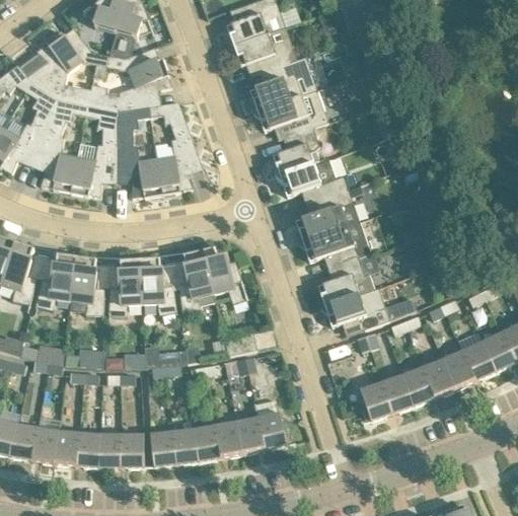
[(102,0),(82,15),(83,16),(86,14),(88,16),(95,25),(94,27),(116,33),(125,0),(102,0)]
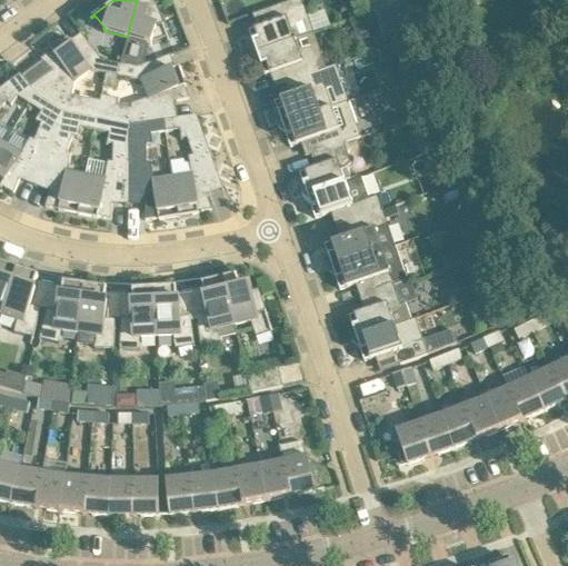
[(137,0),(127,37),(120,61),(136,65),(143,62),(146,61),(145,58),(148,43),(150,45),(151,41),(166,36),(168,40),(169,40),(153,0),(137,0)]
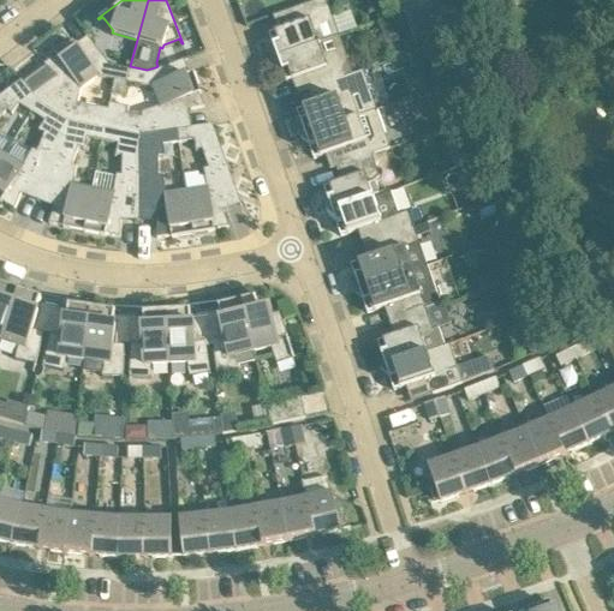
[(299,21),(268,31),(274,47),(272,57),(272,58),(284,53),(317,41),(313,28),(325,21),(322,13),(331,11),(331,10),(326,0),(310,0),(294,6),(299,21)]
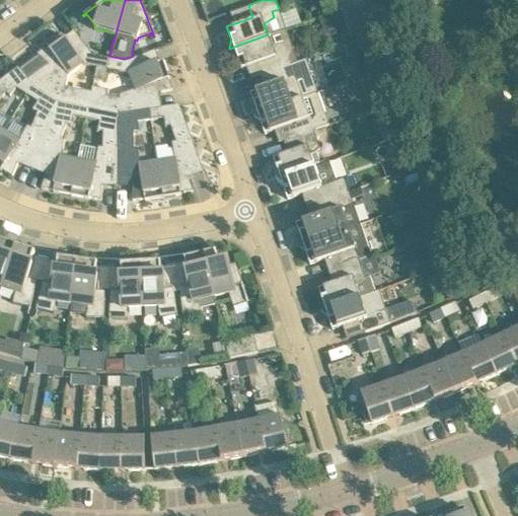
[(275,0),(279,8),(289,4),(287,0),(275,0)]
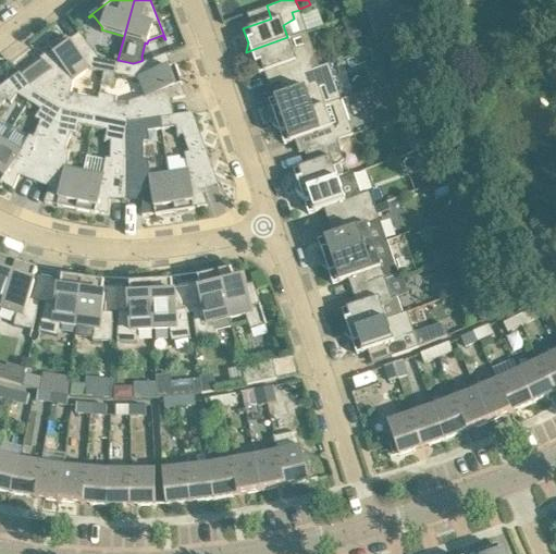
[(417,28),(405,0),(383,10),(385,14),(368,22),(377,45),(378,45),(381,53),(400,45),(397,37),(417,28)]
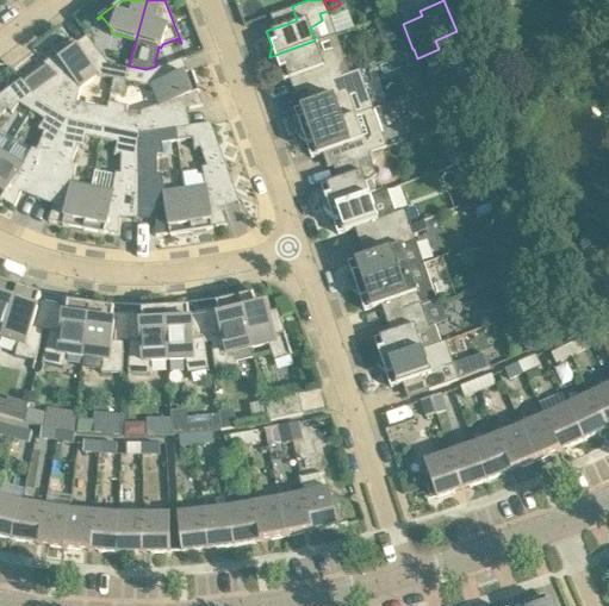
[(271,57),(278,63),(283,79),(314,68),(318,82),(327,80),(341,74),(350,72),(336,32),(315,41),(281,52),(269,57),(271,57)]
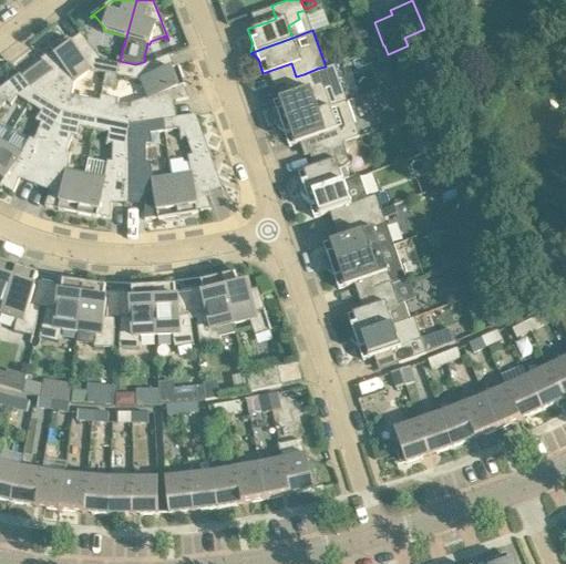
[(51,49),(40,58),(55,72),(32,89),(34,91),(63,110),(96,116),(99,99),(71,93),(74,80),(91,68),(85,61),(69,39),(67,36),(50,48),(51,49)]
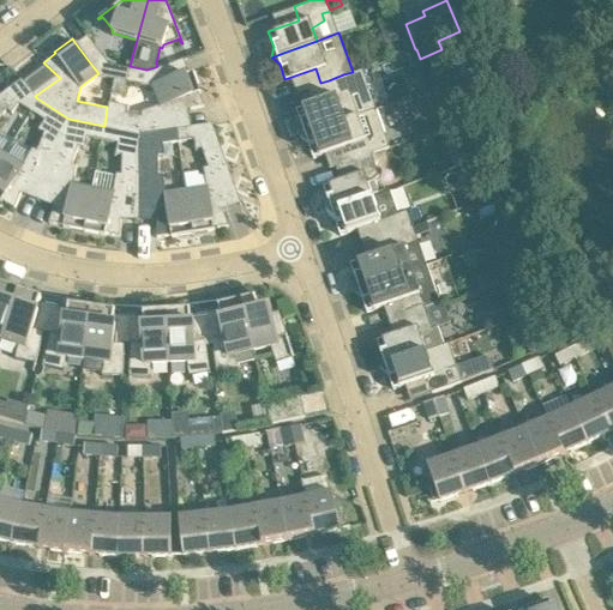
[(130,66),(126,79),(151,84),(161,80),(187,71),(182,56),(157,66),(155,67),(146,70),(130,66)]
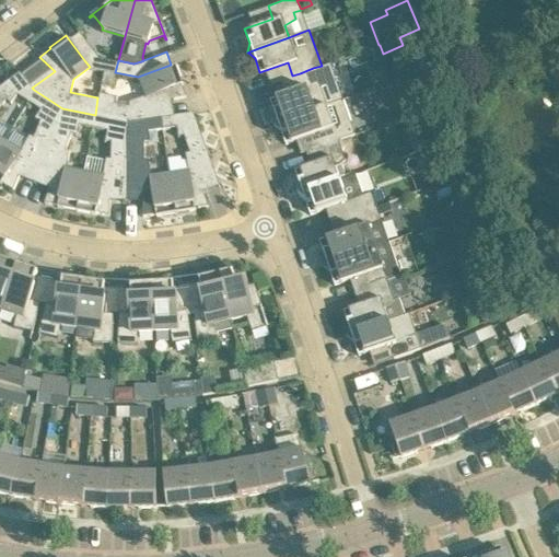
[(95,53),(84,60),(90,67),(102,70),(105,58),(99,57),(95,53)]
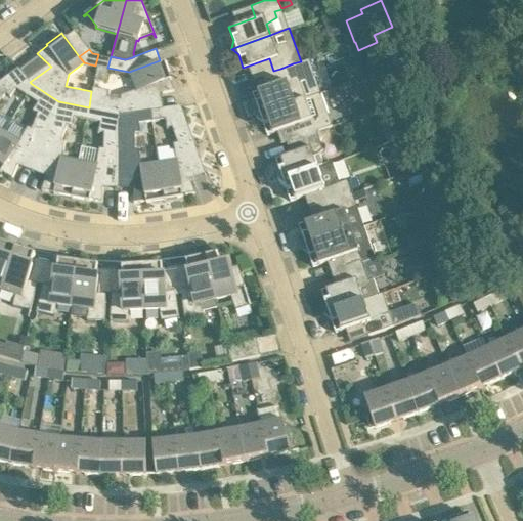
[(120,98),(107,95),(109,89),(92,86),(91,91),(89,107),(119,114),(149,110),(157,107),(155,92),(173,89),(169,77),(170,77),(164,58),(160,60),(137,69),(129,72),(135,88),(120,94),(120,98)]
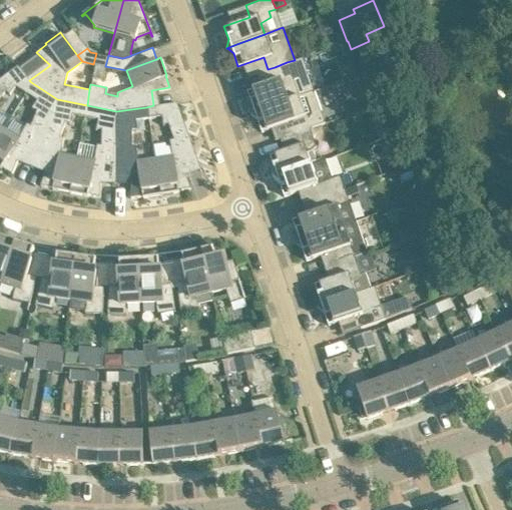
[(313,89),(301,57),(295,60),(287,62),(275,67),(280,79),(246,90),(251,103),(249,111),(249,112),(259,108),(288,98),(313,89)]
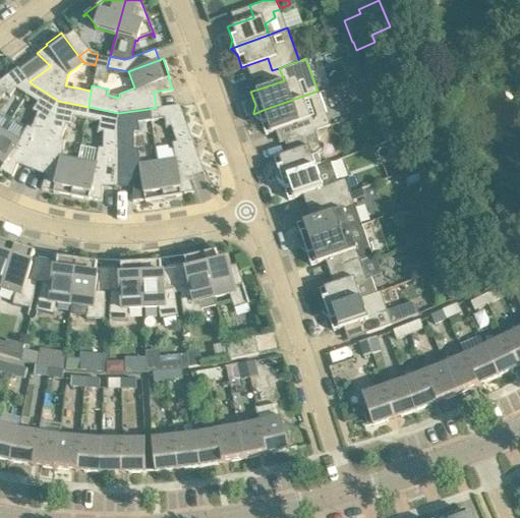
[(0,135),(4,129),(0,126),(0,98),(5,92),(9,95),(15,87),(25,94),(32,83),(30,81),(17,65),(0,78),(0,135)]
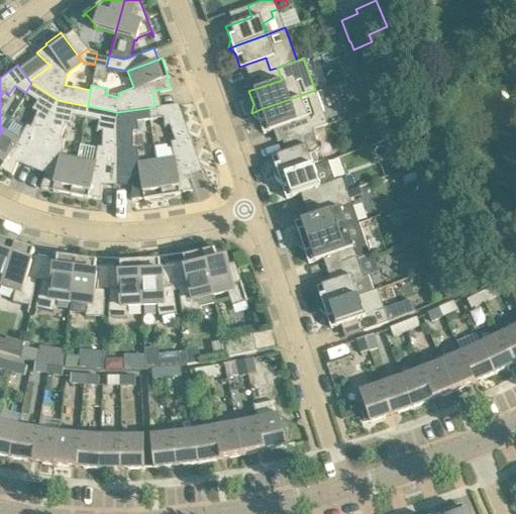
[(27,123),(18,137),(4,128),(0,134),(0,169),(1,168),(12,175),(18,157),(33,162),(58,100),(31,83),(25,93),(36,100),(31,108),(36,110),(31,125),(27,123)]
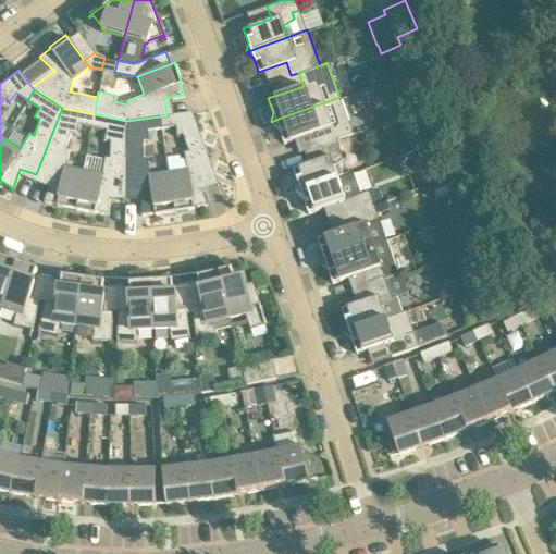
[(353,132),(341,97),(340,97),(312,107),(281,118),(271,122),(272,122),(278,127),(283,142),(319,130),(323,143),(336,138),(353,132)]
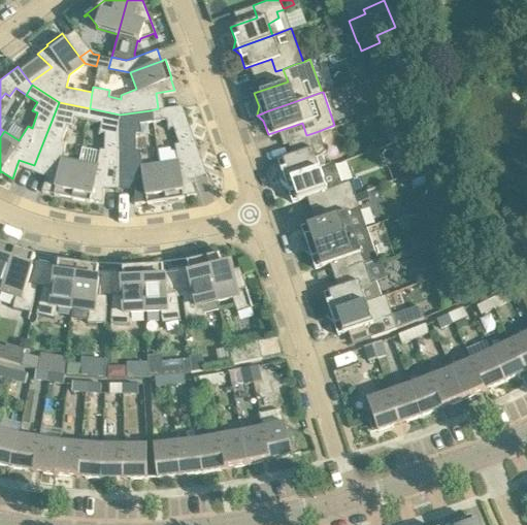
[(74,117),(88,119),(90,108),(59,102),(34,165),(48,171),(41,190),(54,192),(54,193),(71,197),(79,160),(62,157),(65,141),(61,139),(67,124),(72,126),(74,117)]
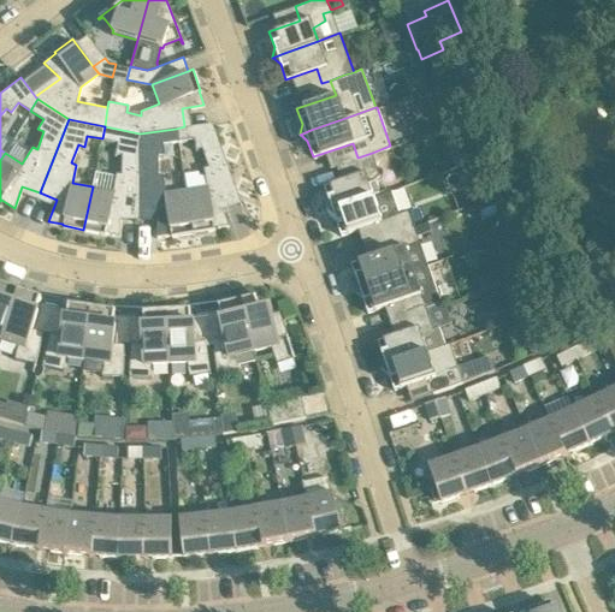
[(201,147),(208,166),(203,167),(206,185),(185,189),(193,232),(214,229),(214,227),(229,225),(220,203),(238,196),(212,122),(188,125),(184,126),(176,129),(178,141),(194,138),(195,149),(201,147)]
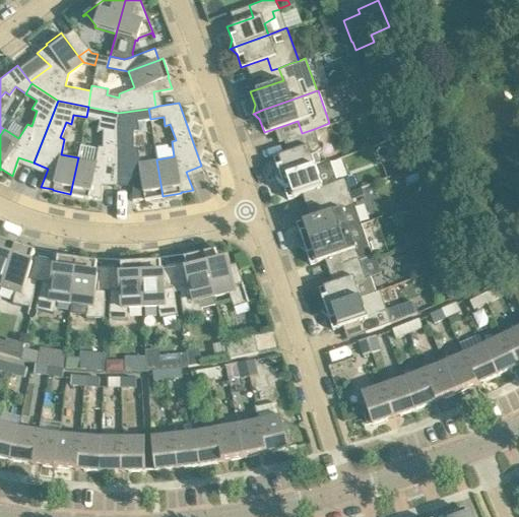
[(103,130),(102,145),(98,145),(94,162),(78,157),(70,194),(88,197),(89,196),(101,199),(102,180),(117,180),(118,113),(88,107),(86,117),(99,120),(96,129),(103,130)]
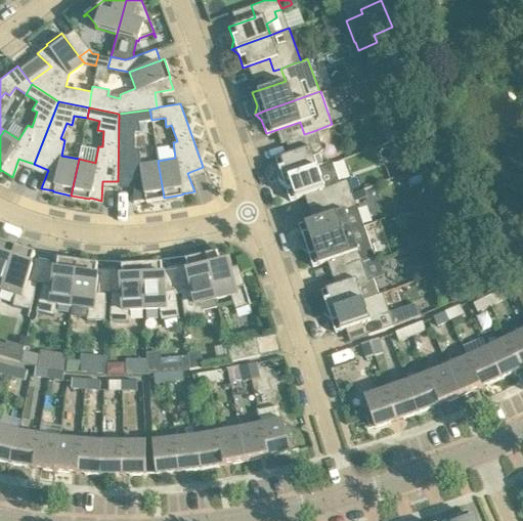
[(138,122),(151,120),(149,110),(119,114),(118,181),(133,181),(133,201),(145,199),(145,201),(164,198),(158,161),(141,164),(138,147),(134,147),(134,131),(140,131),(138,122)]
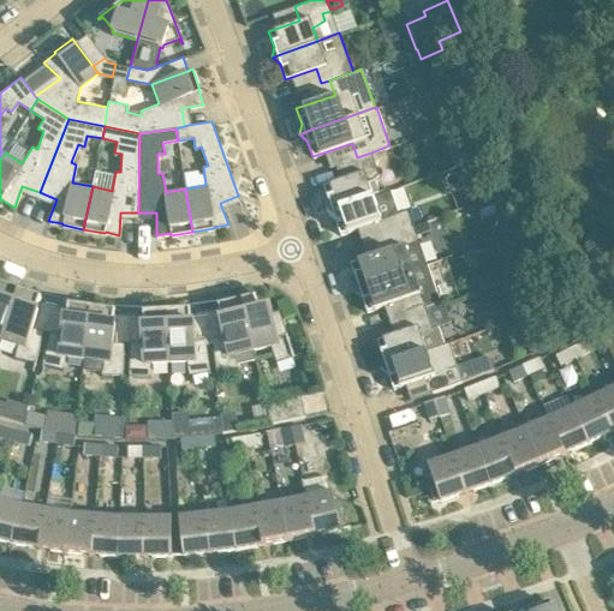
[(476,137),(452,147),(458,162),(482,154),(476,137)]
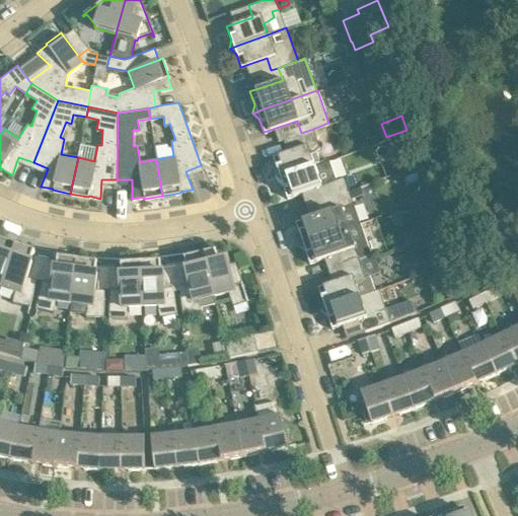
[(291,150),(273,156),(277,170),(276,177),(276,178),(285,175),(313,165),(310,154),(319,147),(313,129),(301,133),(305,145),(291,150)]
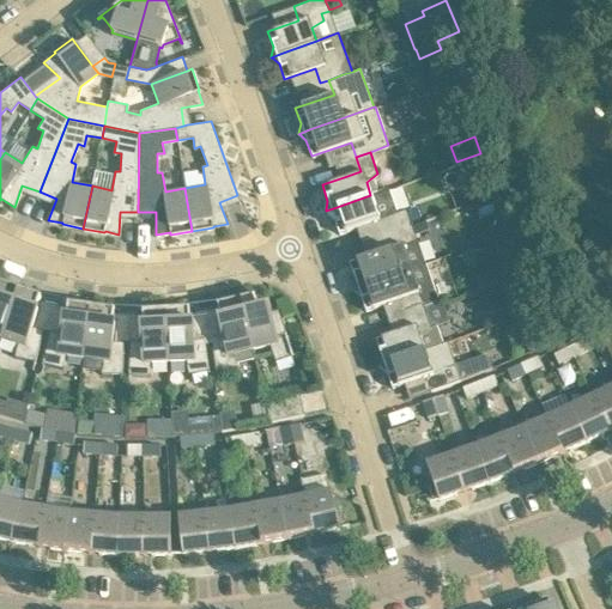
[(476,199),(495,193),(489,176),(471,182),(476,199)]
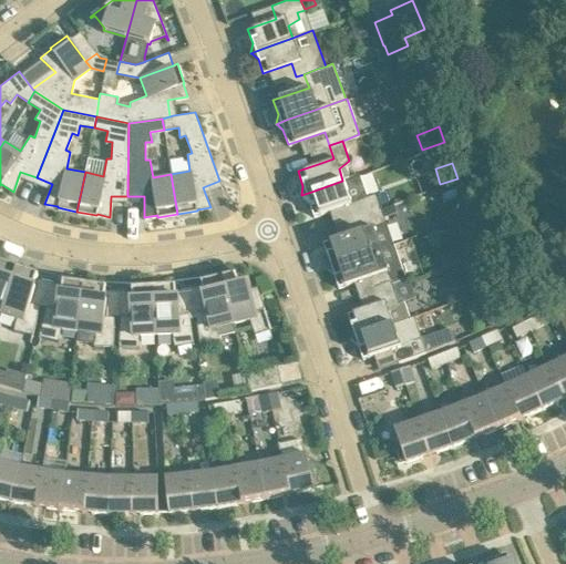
[(301,195),(308,201),(314,216),(349,203),(354,216),(367,212),(380,206),(376,192),(361,197),(360,191),(347,192),(342,181),(311,192),(301,195)]
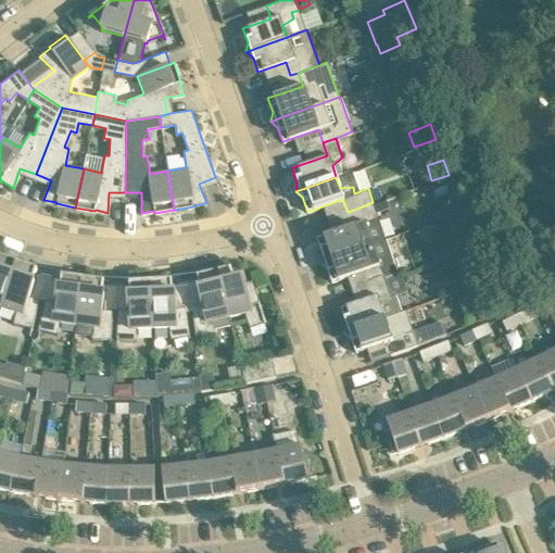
[(352,225),(316,238),(320,252),(319,260),(319,261),(329,258),(361,247),(385,238),(373,202),(360,208),(348,212),(352,225)]
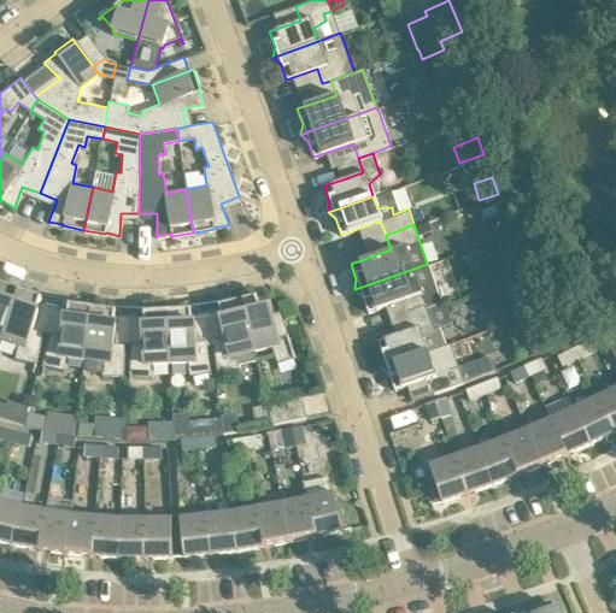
[(517,236),(500,241),(511,276),(528,270),(517,236)]
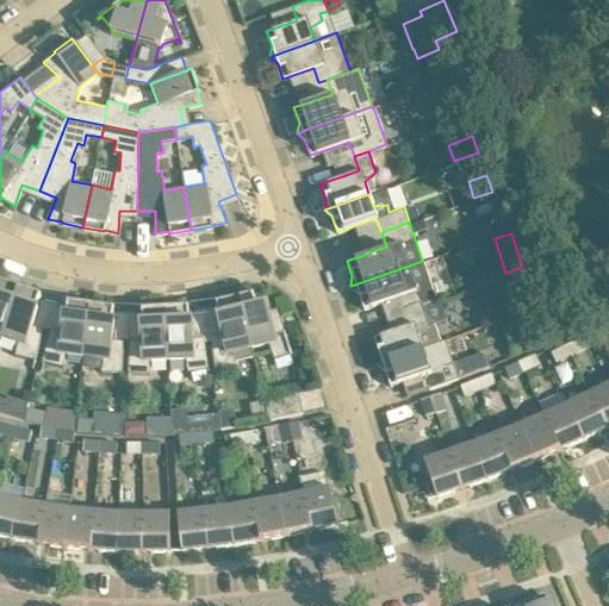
[(436,299),(422,261),(396,270),(361,282),(350,286),(350,287),(358,293),(364,308),(403,295),(408,310),(421,304),(436,299)]
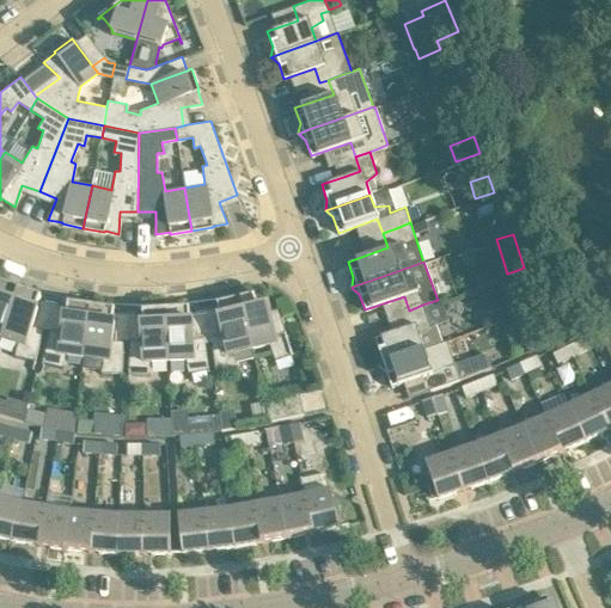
[(0,336),(18,287),(0,280),(0,336)]
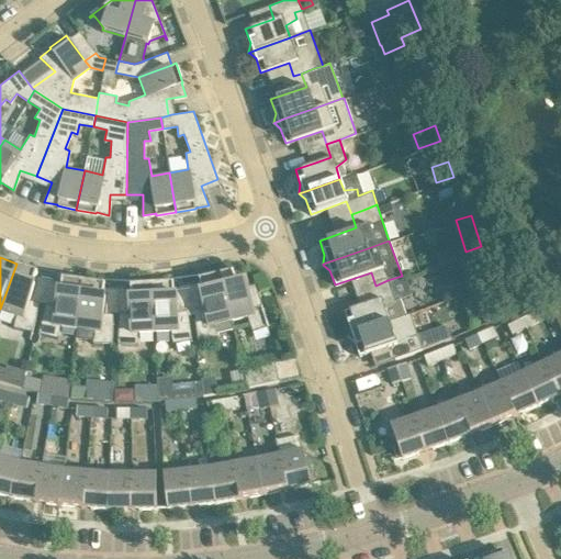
[(32,282),(36,270),(17,264),(0,309),(15,314),(13,327),(32,332),(38,302),(29,300),(34,283),(32,282)]
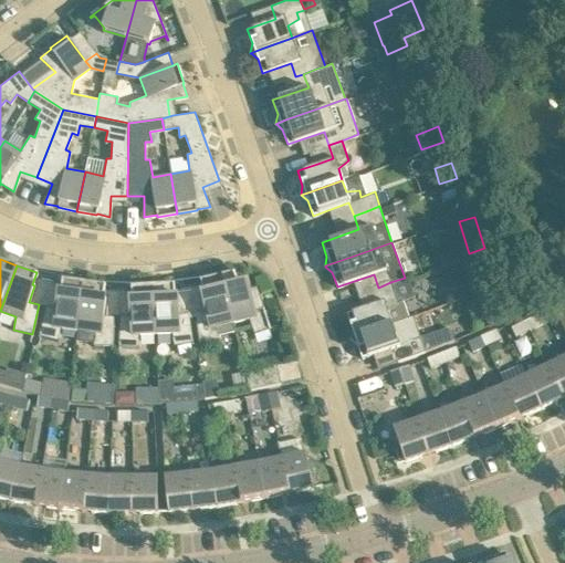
[(234,272),(234,271),(221,274),(232,322),(249,318),(253,333),(270,327),(257,288),(250,291),(248,282),(237,284),(232,273),(234,272)]
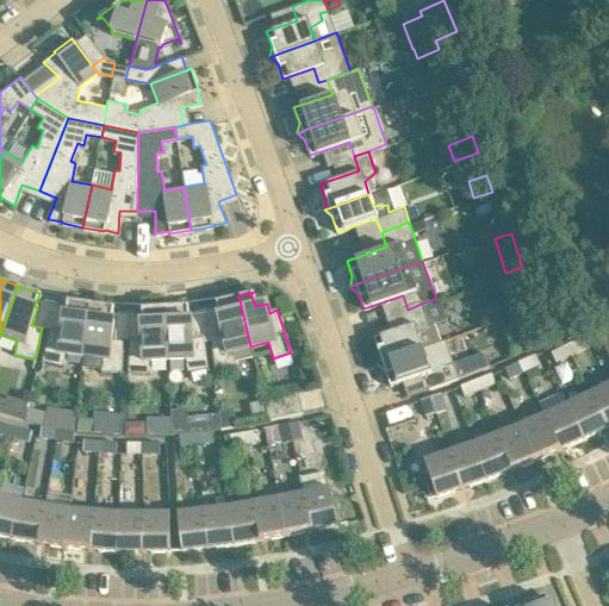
[(215,367),(235,364),(235,358),(253,355),(250,347),(238,295),(216,301),(219,314),(217,316),(221,333),(210,335),(215,367)]
